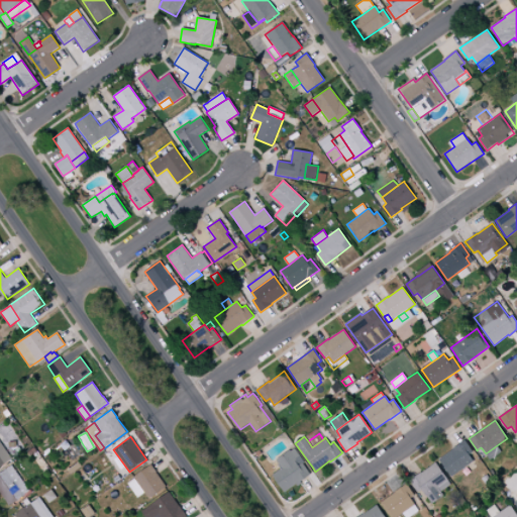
[(438,459),(453,449),(452,448),(464,440),(472,450),(473,451),(470,454),(474,460),(451,477),(438,459)]
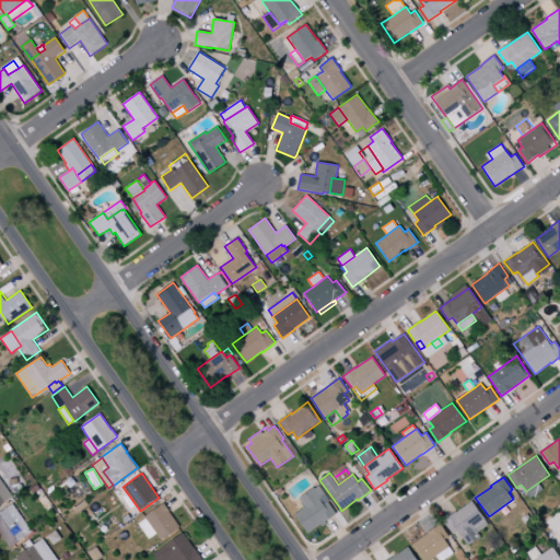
[(0,497),(0,478),(9,490),(12,497),(4,503),(0,497)]
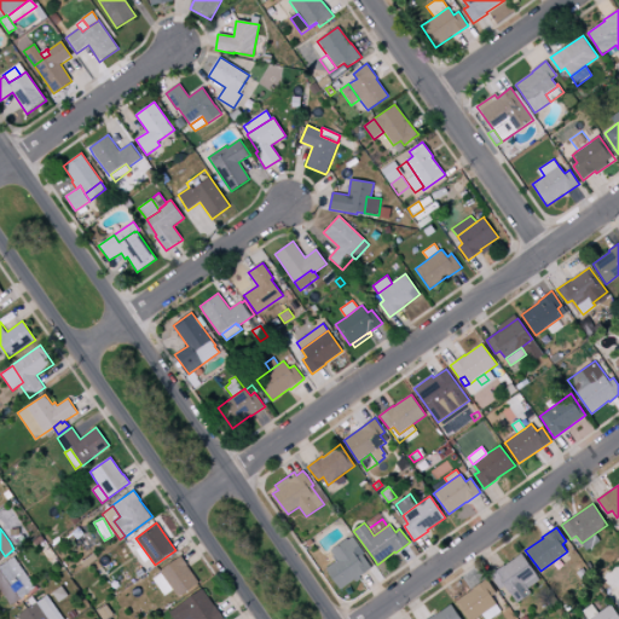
[(10,542),(22,533),(27,541),(13,549),(10,542)]
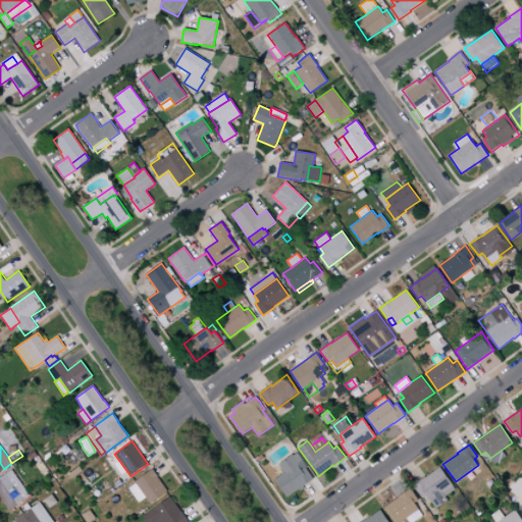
[(490,458),(494,464),(507,456),(502,450),(490,458)]
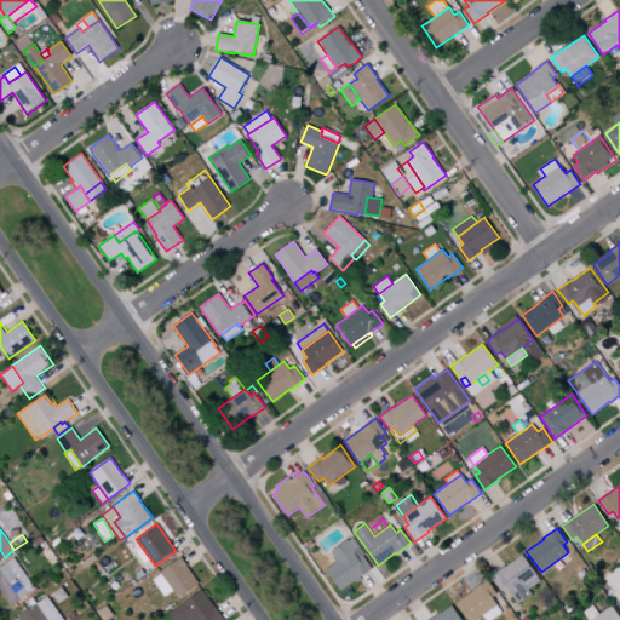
[(331,551),(348,539),(349,540),(354,538),(360,546),(352,551),(359,558),(362,555),(363,556),(369,564),(372,568),(373,568),(356,580),(355,580),(342,590),(327,570),(326,569),(338,561),(331,551)]
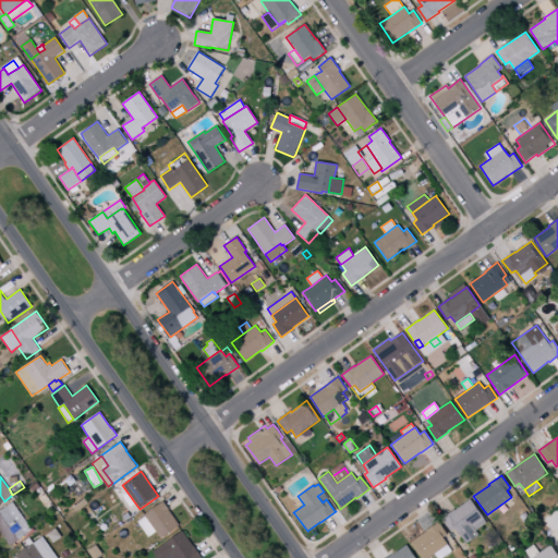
[(84,497),(88,502),(76,511),(72,506),(74,505),(75,506),(82,500),(82,499),(84,497)]
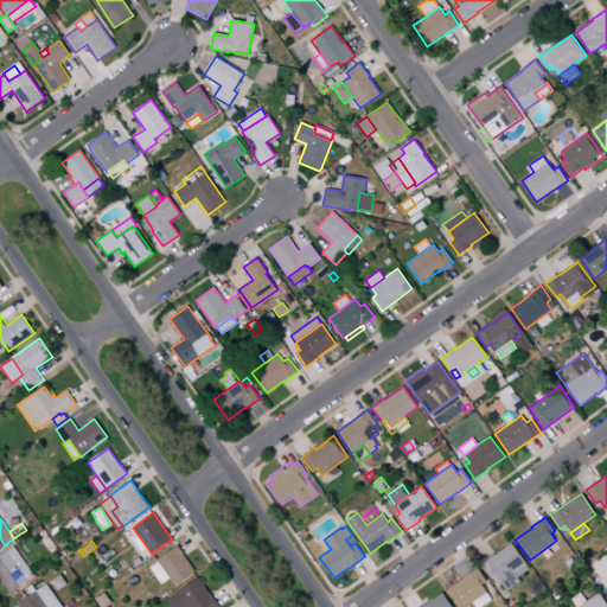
[(356,544),(358,542),(365,550),(362,553),(356,544)]
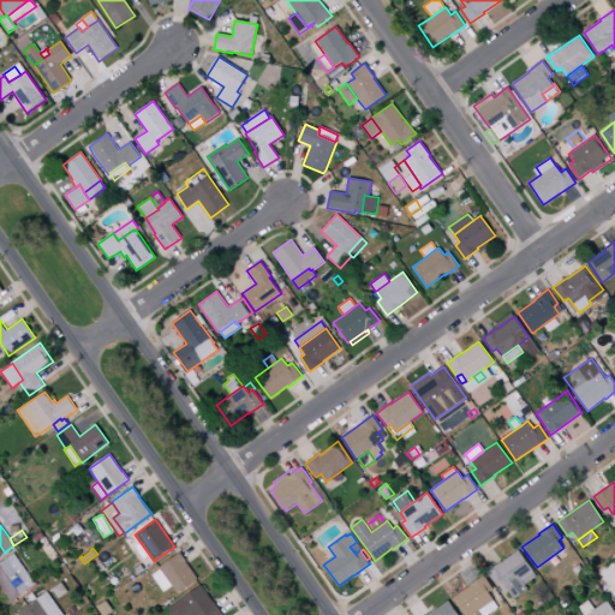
[(487,571),(501,561),(501,562),(519,550),(533,571),(532,572),(521,579),(524,585),(527,590),(514,599),(507,589),(506,589),(501,583),(496,585),(489,575),(487,571)]
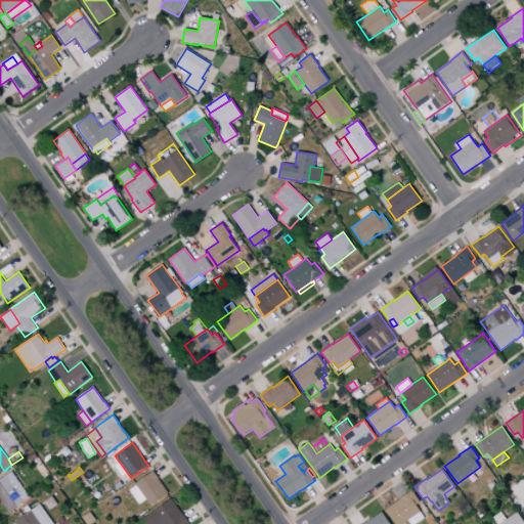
[(135,483),(149,473),(154,470),(159,478),(158,478),(169,493),(150,506),(146,499),(136,485),(135,483)]
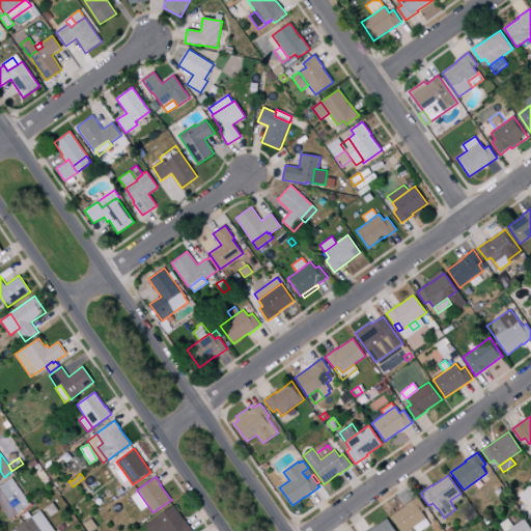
[(279,476),(282,481),(277,484),(274,479),(279,476)]
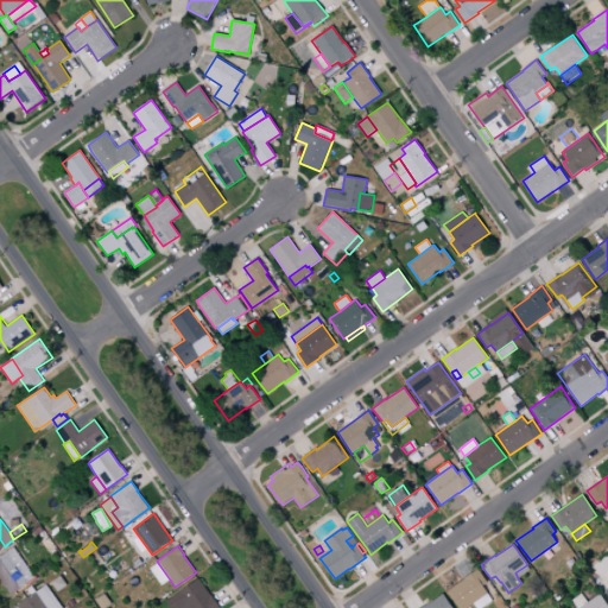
[(13,548),(0,556),(0,580),(11,595),(35,577),(13,548)]
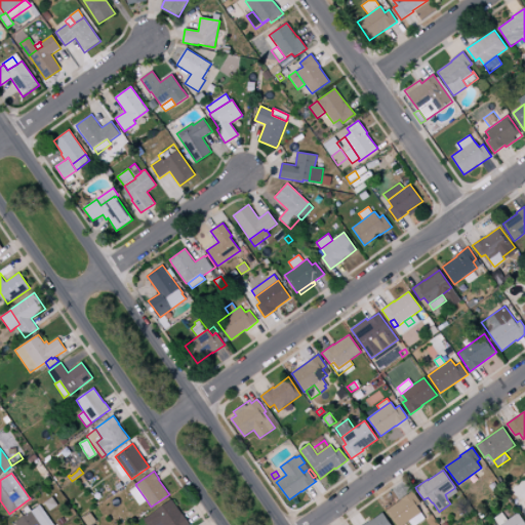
[(147,500),(139,506),(129,491),(136,486),(147,500)]
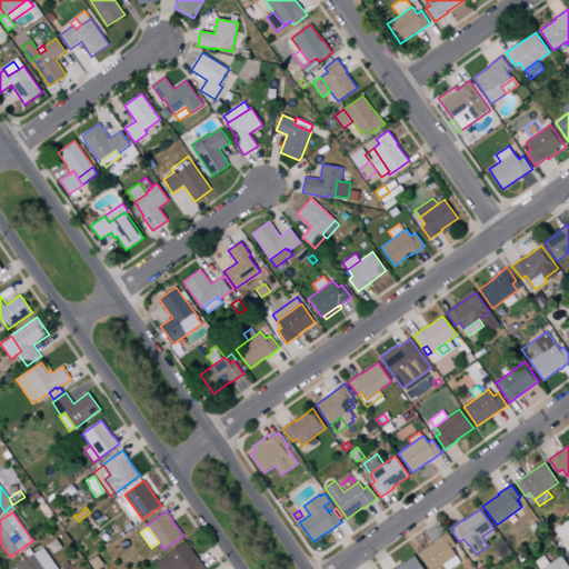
[(492,529),(496,533),(485,541),(482,536),(492,529)]
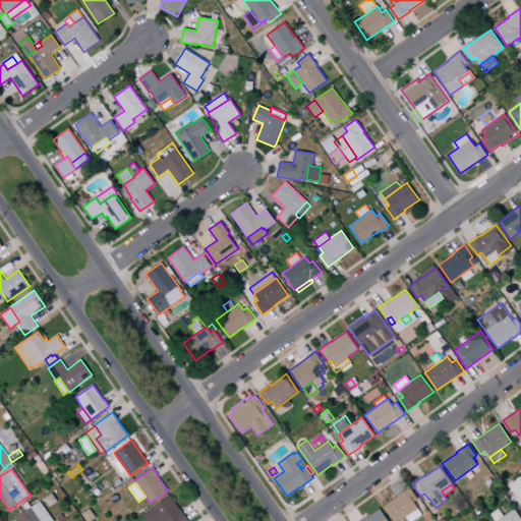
[(393,520),(383,507),(398,497),(397,496),(409,486),(416,498),(418,499),(414,502),(418,509),(406,517),(400,520),(393,520)]
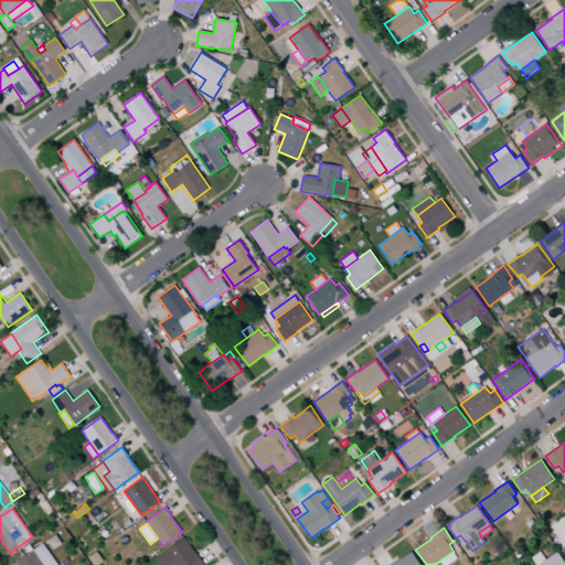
[(48,541),(56,534),(63,543),(54,550),(48,541)]
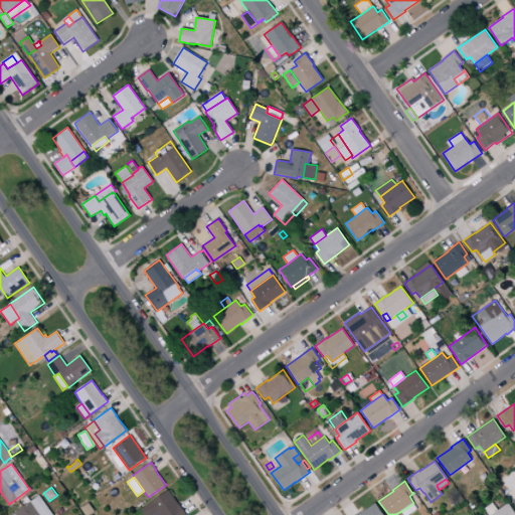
[(145,514),(141,509),(168,490),(187,514),(145,514)]
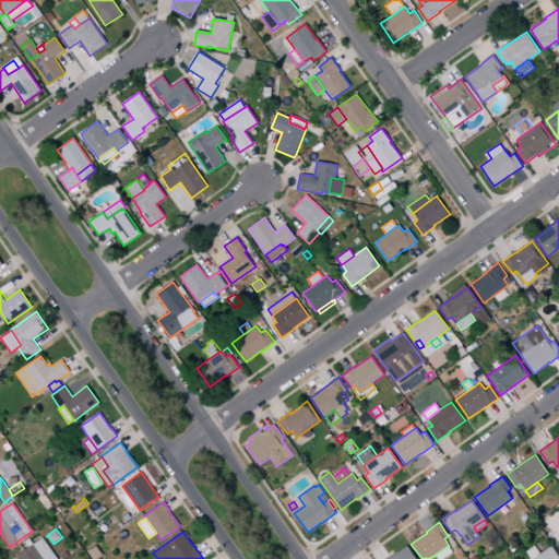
[(45,558),(34,544),(43,537),(57,558),(45,558)]
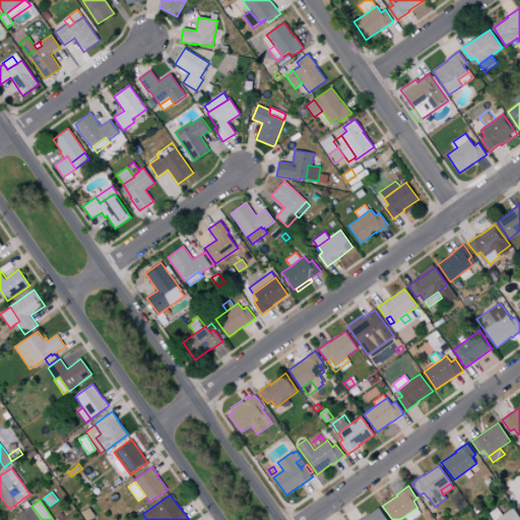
[(27,501),(30,506),(26,509),(22,504),(27,501)]
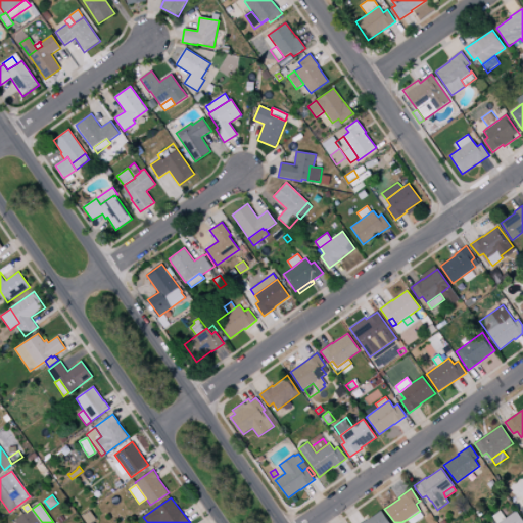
[(32,509),(42,522),(15,522),(14,521),(27,512),(31,509),(32,509)]
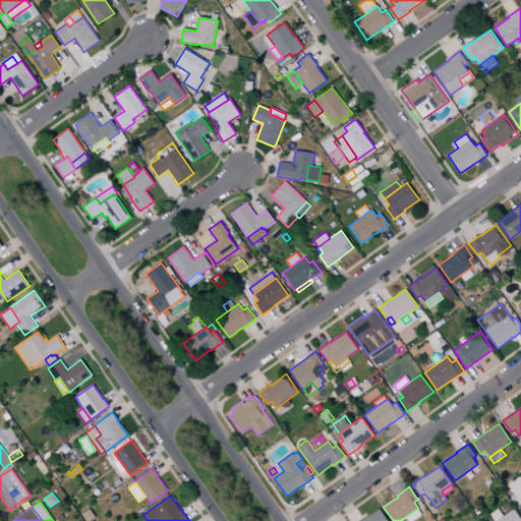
[(497,520),(504,516),(499,508),(489,514),(495,520),(497,520)]
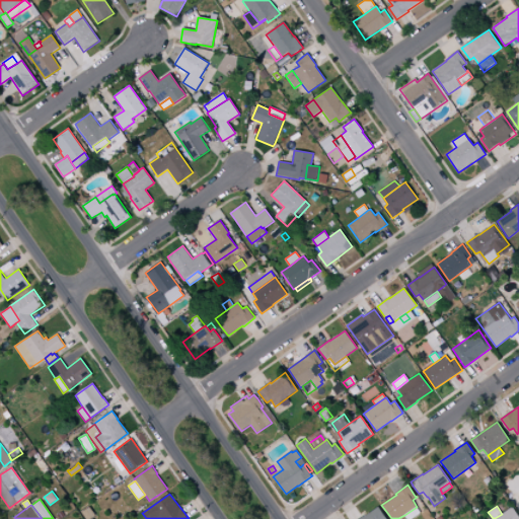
[(359,518),(363,516),(363,517),(378,507),(386,518),(359,518)]
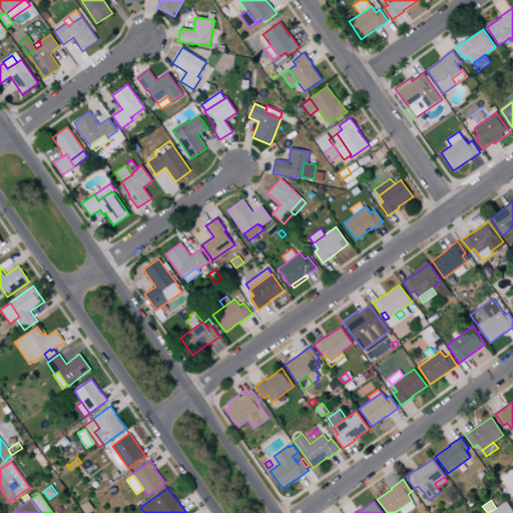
[(412,501),(416,507),(407,512),(402,512),(400,509),(412,501)]
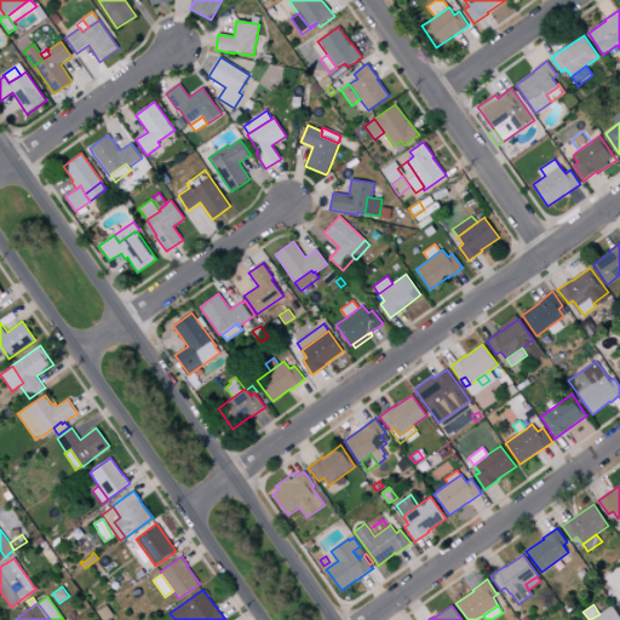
[(591,619),(600,614),(612,606),(619,616),(619,619),(591,619)]
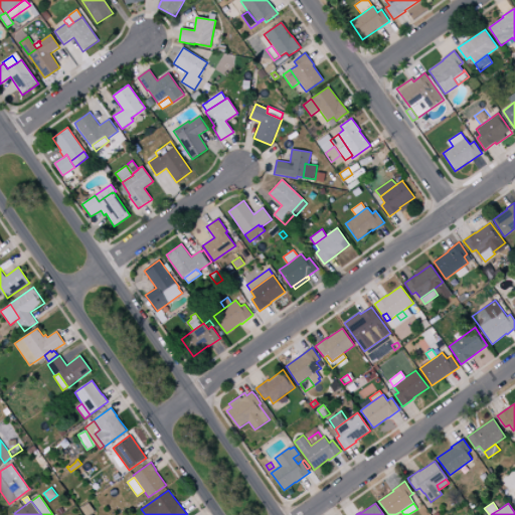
[(82,514),(89,514),(94,513),(90,504),(80,508),(82,514)]
